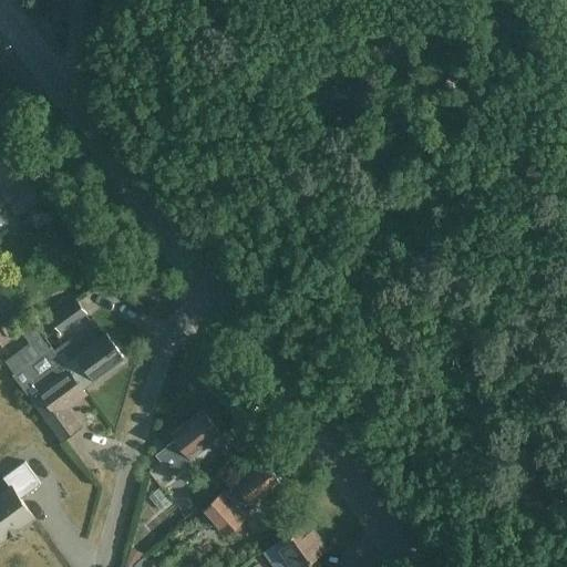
[(86,313),(76,300),(51,318),(61,331),(86,313)]
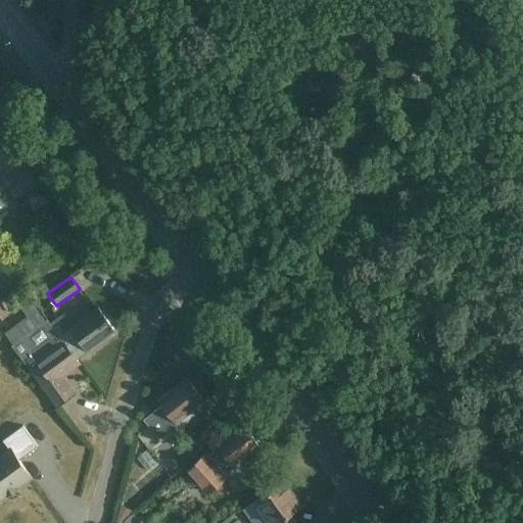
[(58,325),(53,328),(63,342),(64,342),(77,359),(88,350),(89,351),(105,339),(103,336),(113,329),(98,307),(82,320),(64,333),(58,325)]
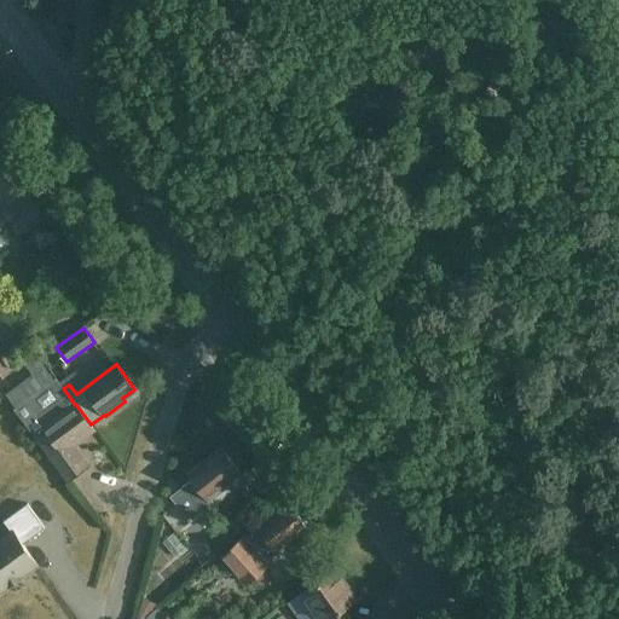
[(92,427),(91,424),(76,405),(75,405),(63,388),(61,391),(56,383),(17,411),(53,462),(68,481),(84,468),(68,446),(92,427)]
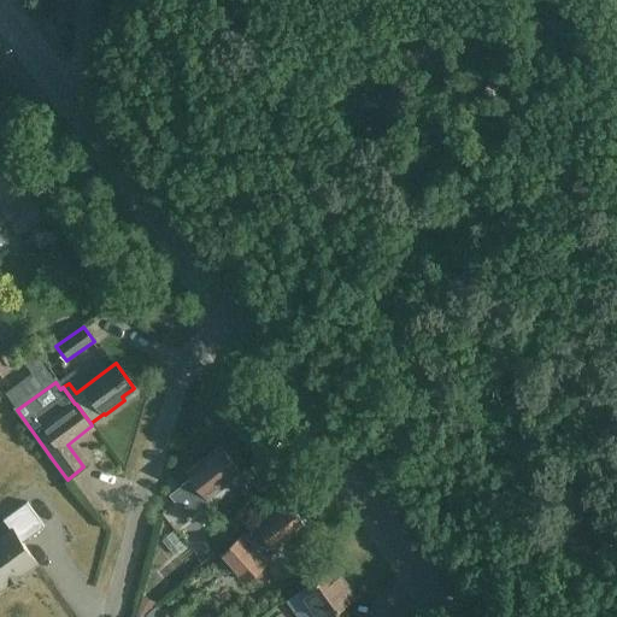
[(164,511),(178,529),(213,501),(209,495),(240,471),(222,448),(189,474),(192,476),(170,495),(175,501),(164,511)]
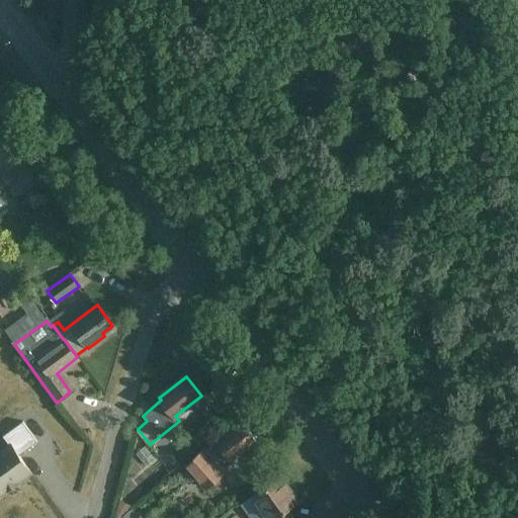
[(10,445),(0,451),(0,493),(6,489),(7,490),(16,483),(16,482),(30,471),(18,455),(37,441),(23,421),(3,435),(10,445)]
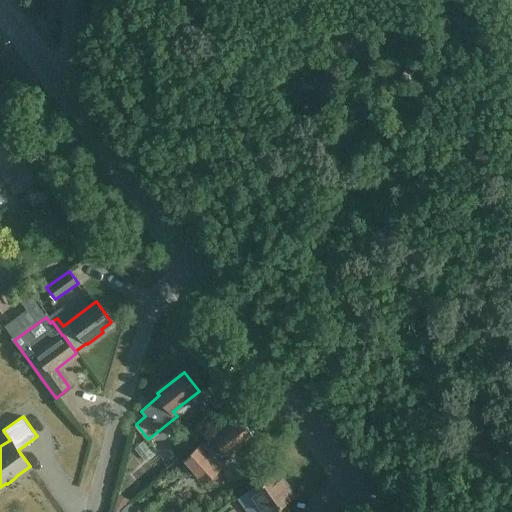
[(238,416),(222,427),(214,434),(201,443),(203,446),(185,460),(203,485),(223,469),(217,461),(227,453),(228,454),(253,436),(238,416)]
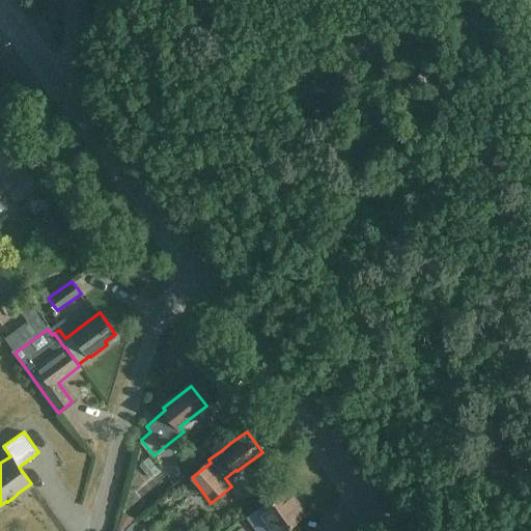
[(139,464),(149,477),(159,471),(147,457),(139,464)]
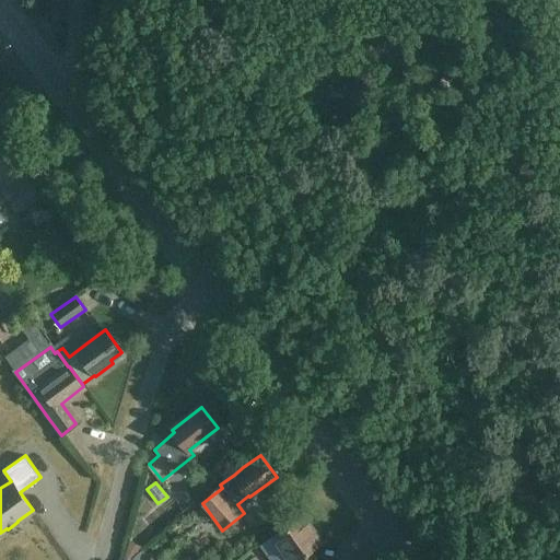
[(323,540),(303,512),(260,544),(271,559),(313,559),(307,551),(323,540)]
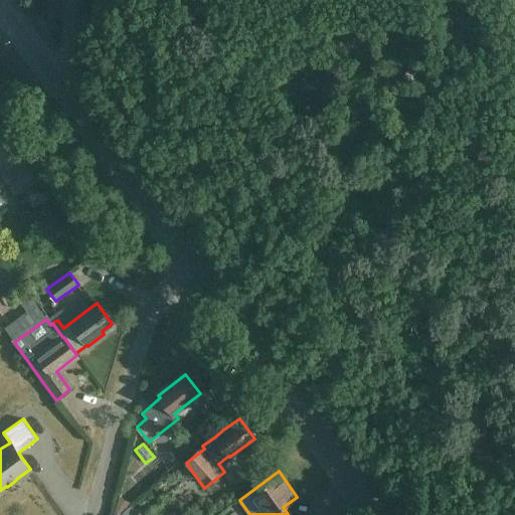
[(120,497),(114,514),(120,514),(122,513),(131,505),(132,504),(120,497)]
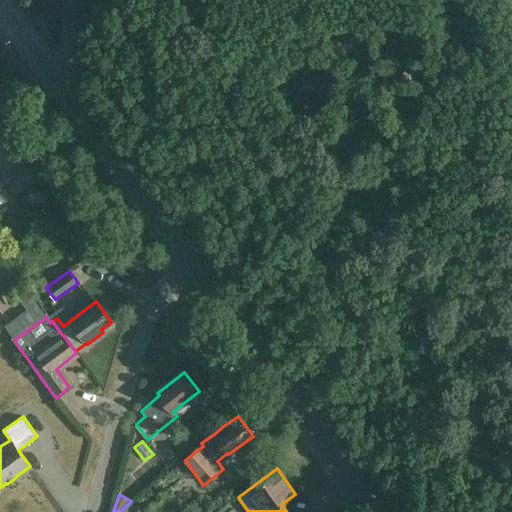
[(136,511),(138,511),(130,502),(121,510),(122,511),(136,511)]
